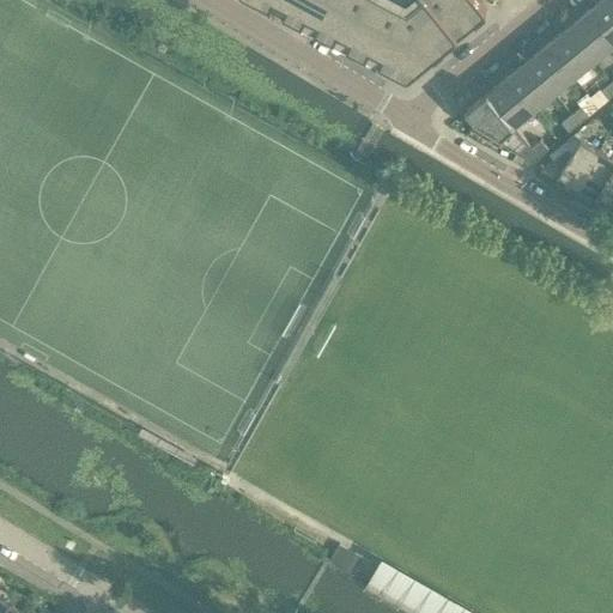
[(265,0),(408,74),(487,11),(478,0),(413,0),(407,5),(398,0),(265,0)]
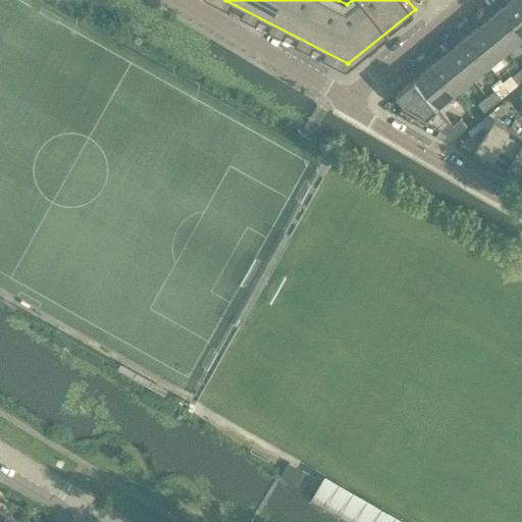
[(521,2),(520,0),(510,0),(500,9),(521,37),(521,2)]
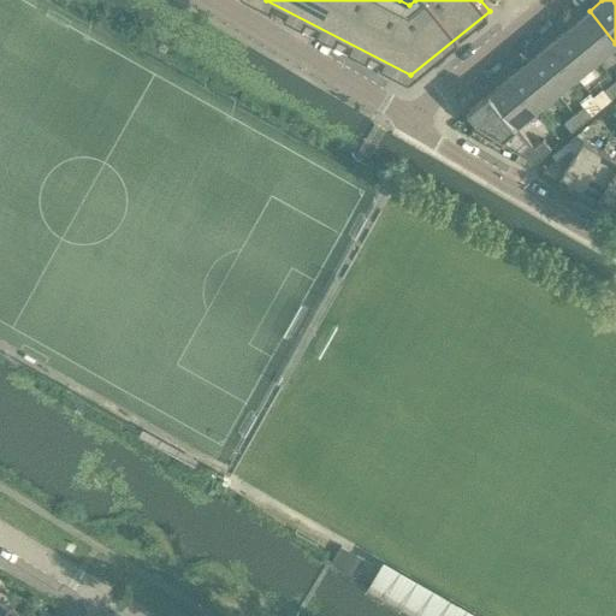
[(615,43),(590,11),(569,28),(596,60),(615,43)]
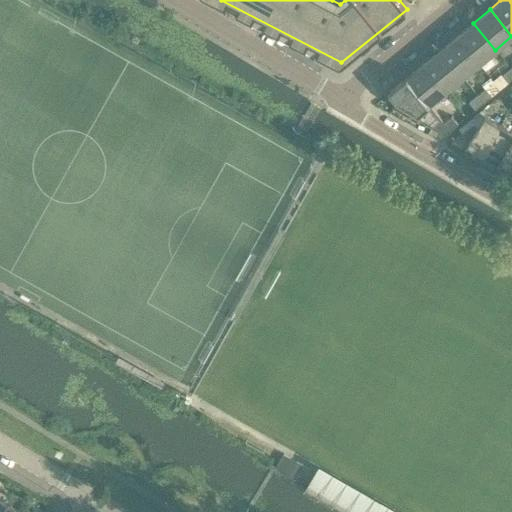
[(473,23),(456,36),(479,64),(495,50),(473,23)]
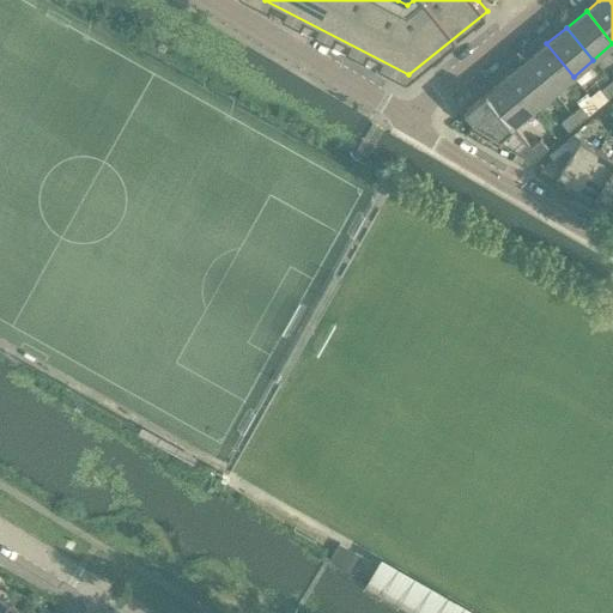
[(546,43),(526,60),(553,93),(574,77),(546,43)]
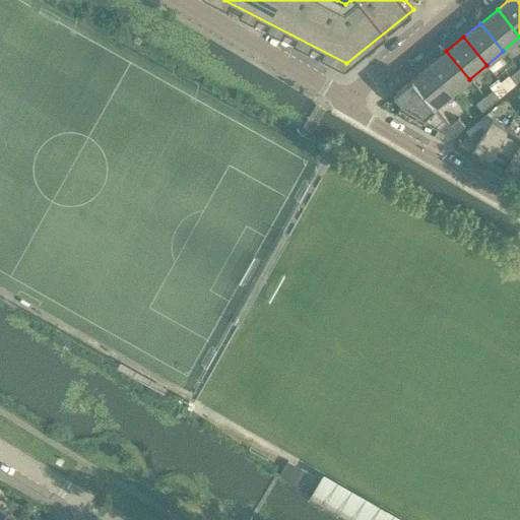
[(446,51),(430,65),(452,92),(469,79),(446,51)]
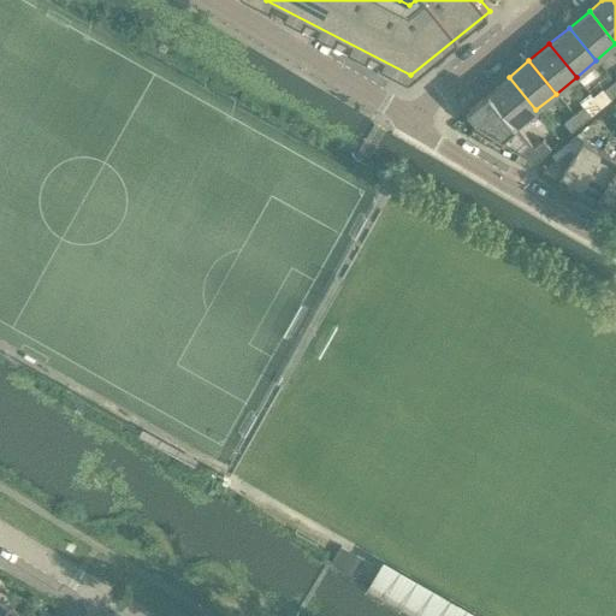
[(509,77),(489,93),(516,125),(535,110),(509,77)]
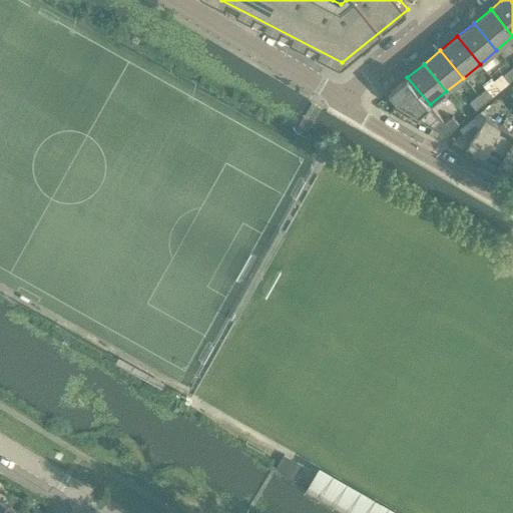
[(503,73),(502,73),(493,80),(501,89),(512,79),(512,70),(511,67),(503,73)]
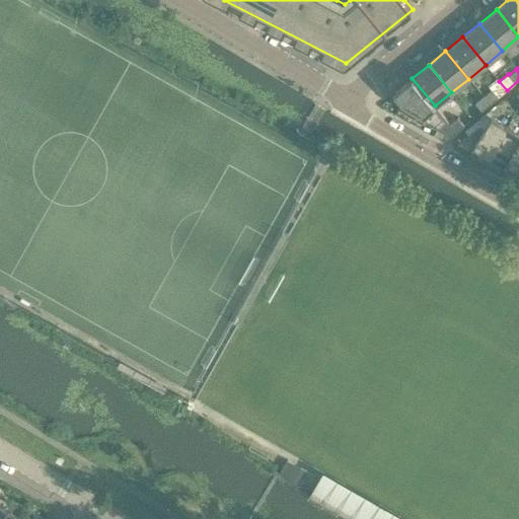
[(435,105),(412,78),(393,92),(401,102),(399,105),(398,104),(398,105),(449,137),(455,132),(449,124),(435,105)]
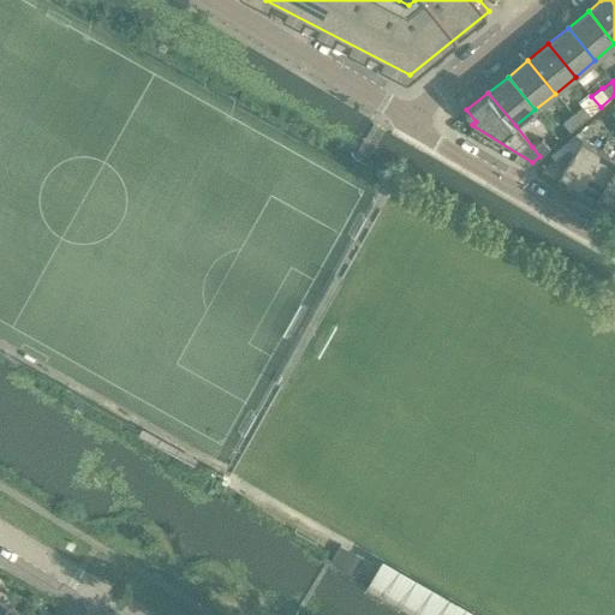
[(572,114),(579,124),(601,107),(591,96),(589,93),(578,101),(583,107),(572,114)]
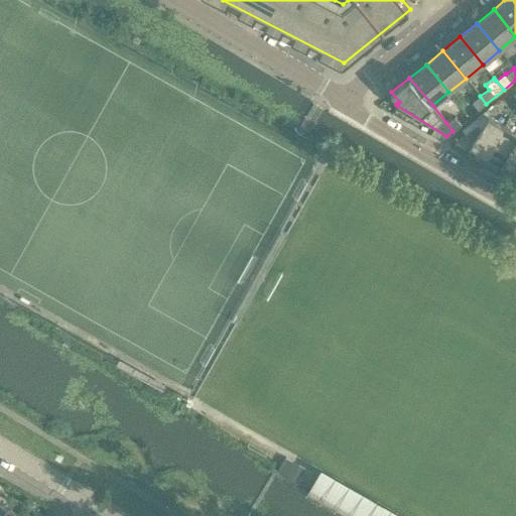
[(486,104),(480,96),(472,103),(478,111),(486,104)]
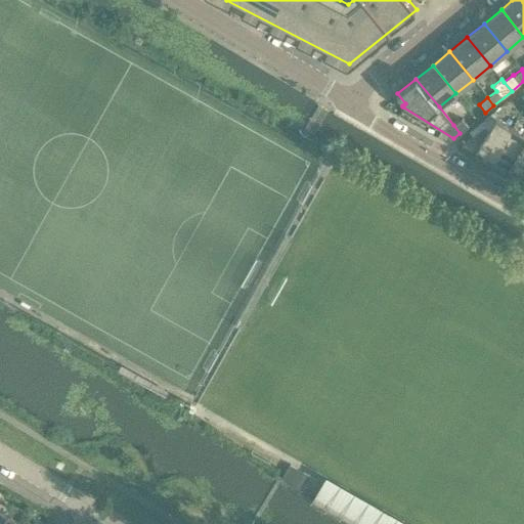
[(480,144),(475,154),(492,163),(512,128),(495,118),(488,131),(480,144)]
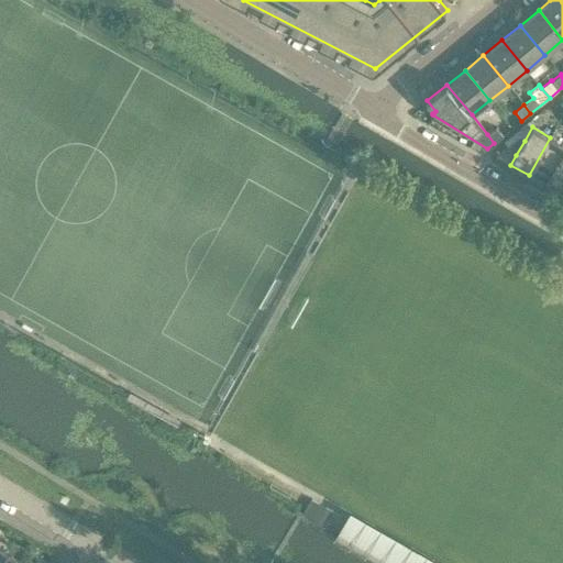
[(496,128),(487,134),(494,143),(503,135),(496,128)]
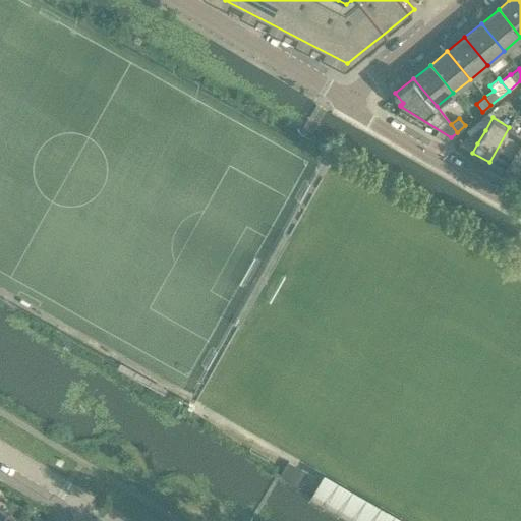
[(480,127),(467,137),(477,143),(485,130),(480,127)]
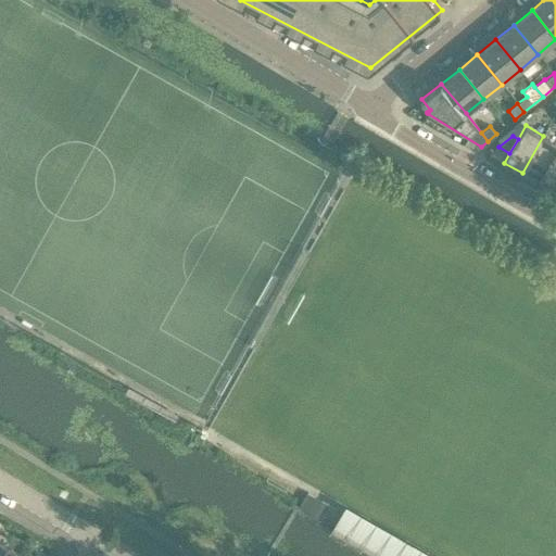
[(522,173),(539,182),(555,152),(555,142),(543,136),(522,173)]
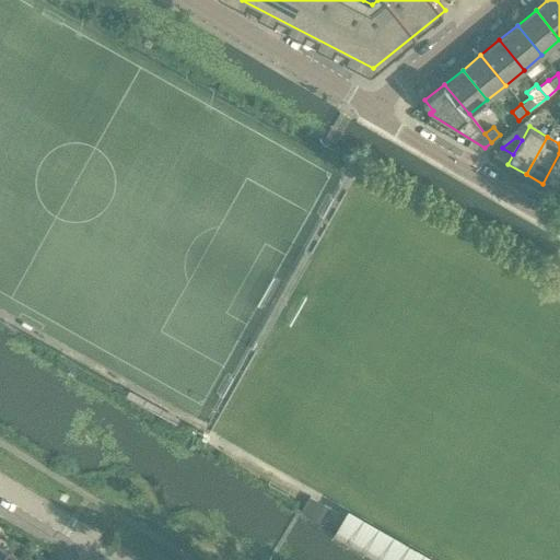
[(502,148),(493,155),(508,164),(513,154),(502,148)]
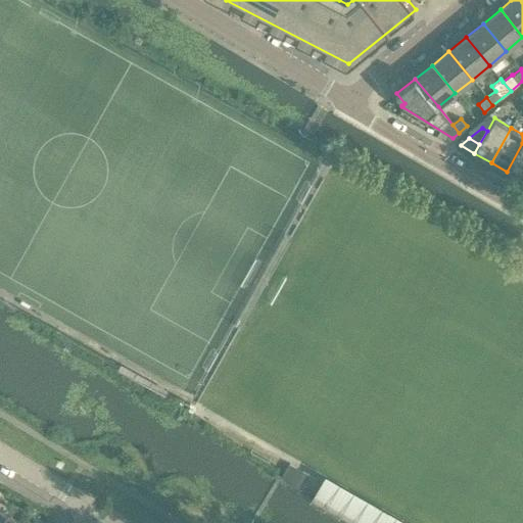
[(522,143),(507,172),(522,180),(522,143)]
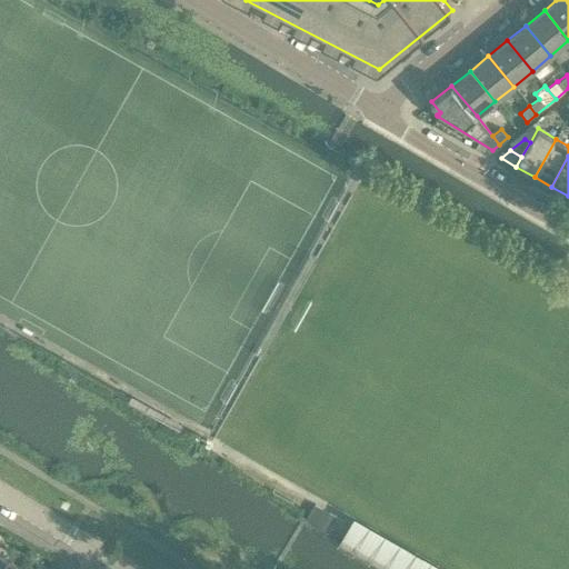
[(19,568),(0,557),(0,568),(19,568)]
